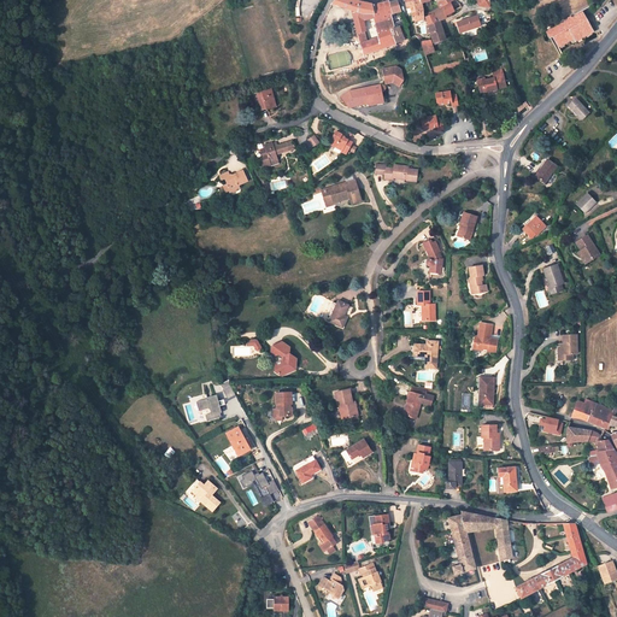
[(334,0),(333,4),(352,10),(351,15),(354,17),(357,17),(357,34),(364,59),(370,58),(369,53),(404,41),(398,25),(394,28),(393,24),(392,15),(400,11),(397,1),(389,3),(388,1),(371,5),(371,4),(362,3),(356,0),(334,0)]
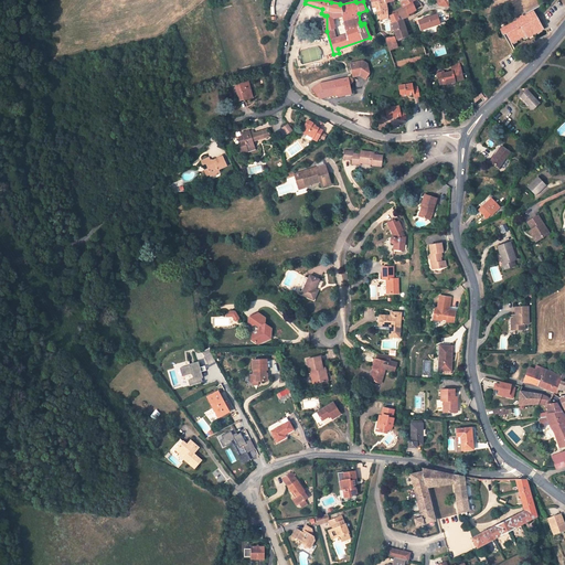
[(377,19),(387,19),(387,18),(387,12),(387,10),(385,2),(385,3),(384,0),(380,0),(371,1),(372,7),(375,7),(377,19)]
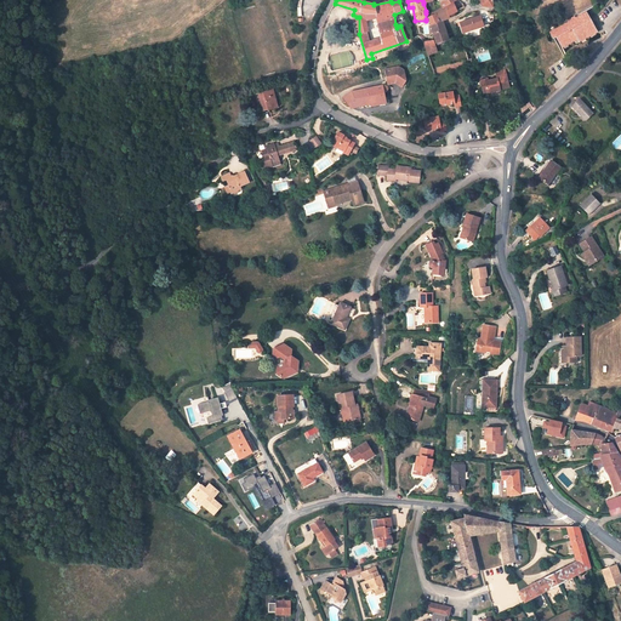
[(451,17),(454,16),(453,12),(456,11),(453,3),(443,7),(434,12),(434,13),(436,13),(439,22),(431,26),(436,41),(448,39),(444,29),(442,21),(449,18),(451,17)]
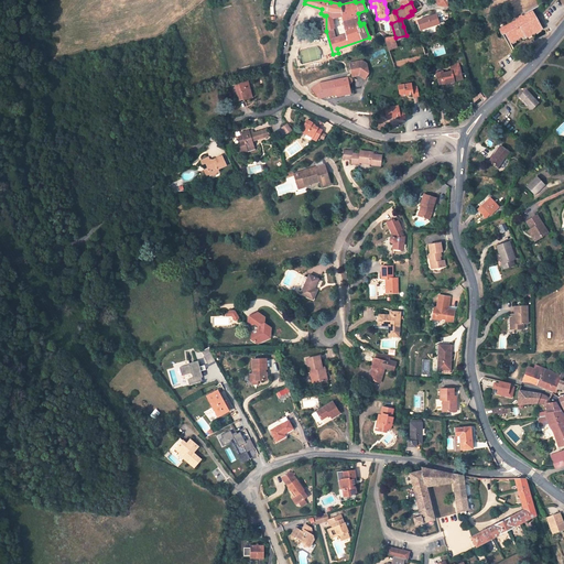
[(394,12),(389,15),(391,23),(399,20),(396,12),(394,12)]
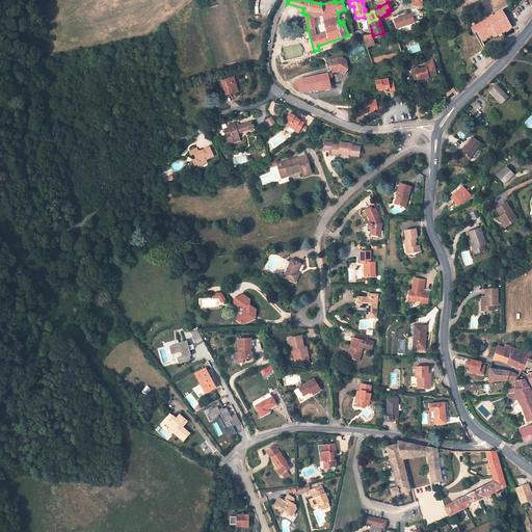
[(504,16),(502,11),(495,16),(489,18),(489,17),(486,18),(487,20),(472,28),(475,33),(476,31),(481,41),(495,33),(496,35),(510,27),(505,20),(507,20),(504,16)]
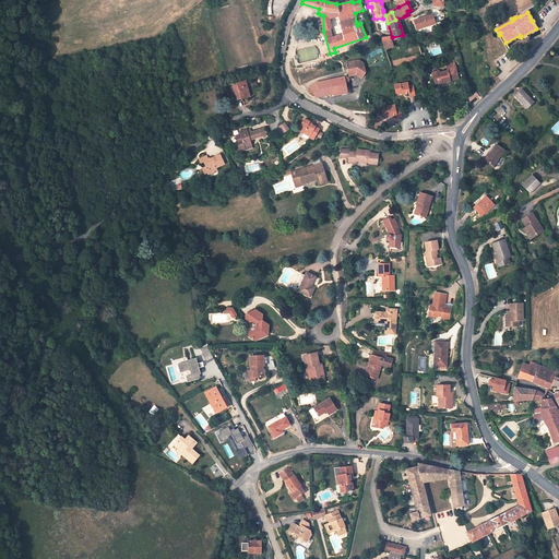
[(436,23),(432,14),(413,21),(416,30),(436,23)]
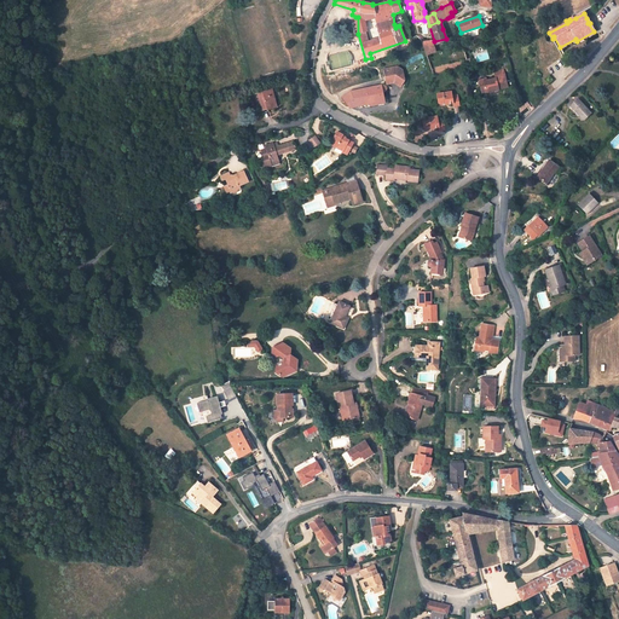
[(435,52),(432,40),(422,41),(421,41),(426,55),(435,52)]
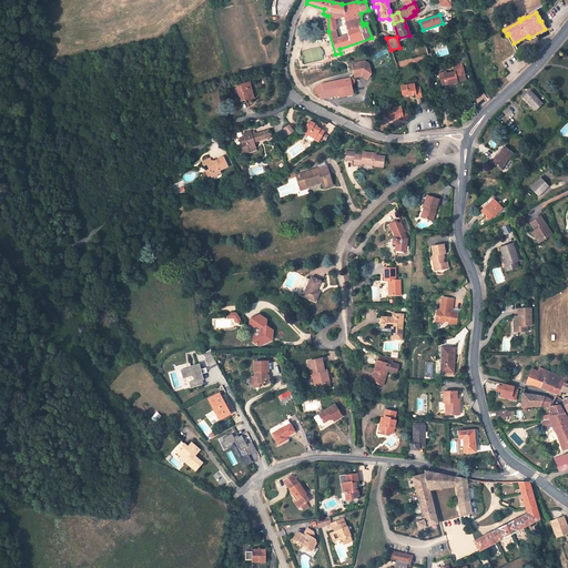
[(372,73),(369,68),(369,64),(364,61),(352,63),(353,71),(359,70),(362,75),(372,73)]
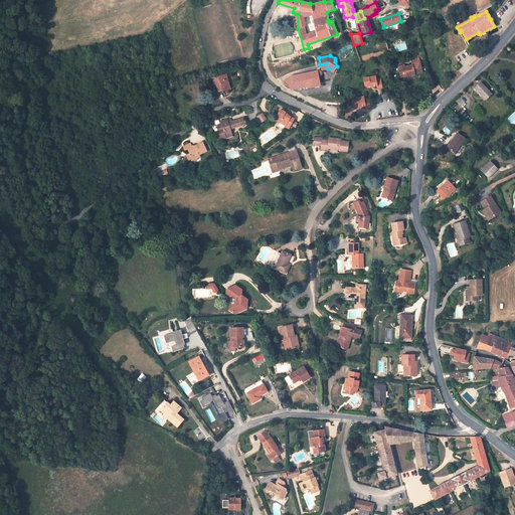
[(411,64),(403,66),(403,64),(397,65),(398,73),(402,72),(403,76),(413,74),(413,73),(420,71),(418,61),(410,63),(411,64)]
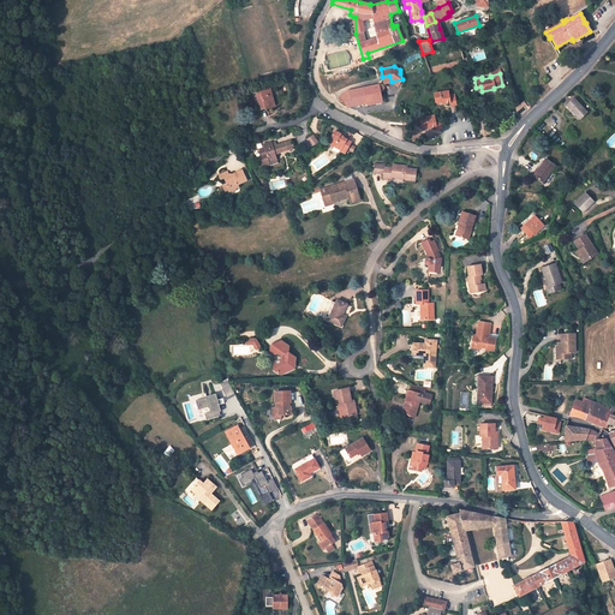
[(380,95),(377,84),(353,89),(356,105),(366,103),(365,97),(380,95)]
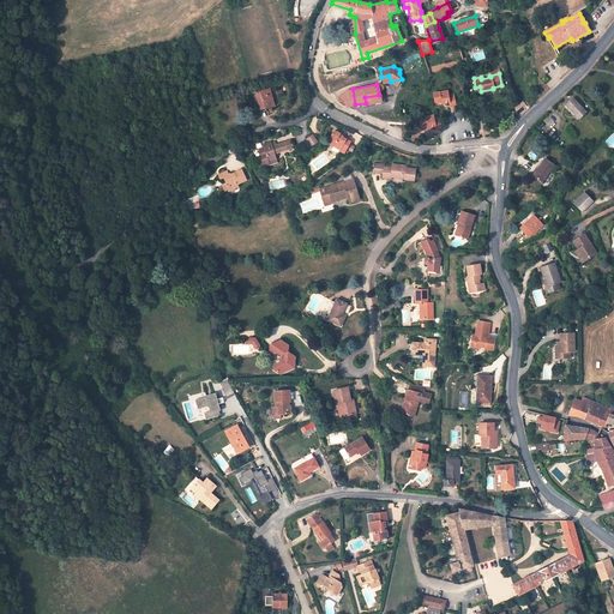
[(256,91),(259,110),(275,107),(271,88),(256,91)]
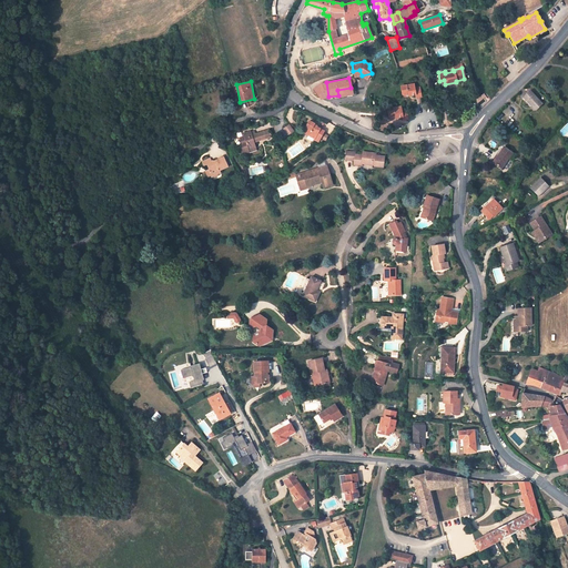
[(415,88),(414,83),(401,87),(403,94),(406,97),(416,94),(416,97),(422,95),(419,87),(415,88)]
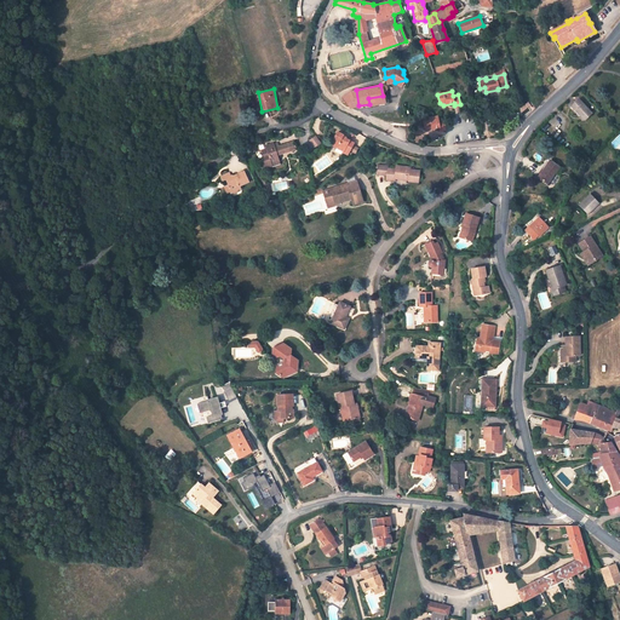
[(591,114),(579,99),(572,105),(579,114),(584,120),(591,114)]
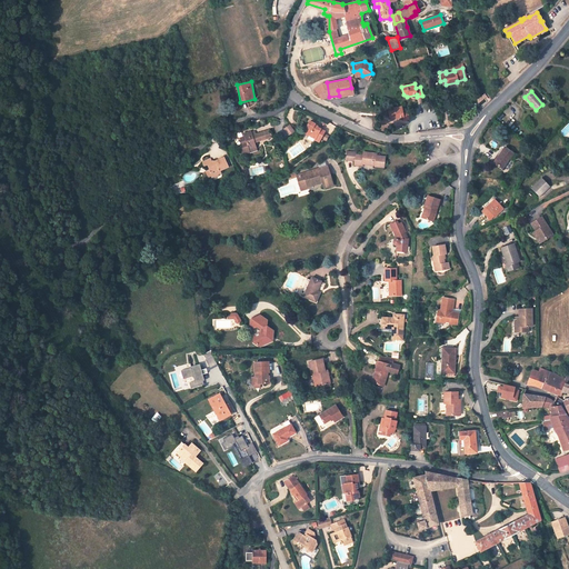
[(485,98),(487,96),(485,93),(477,100),(477,103),(485,98)]
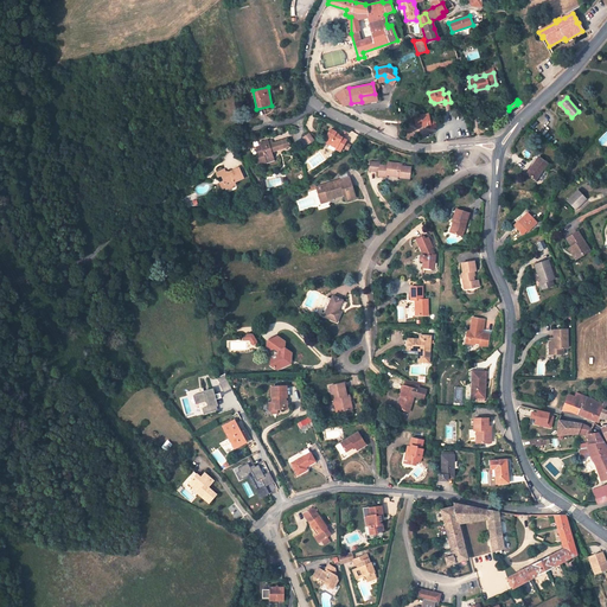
[(432,119),(430,115),(416,119),(419,126),(422,129),(434,127),(434,129),(440,128),(438,117),(432,119)]
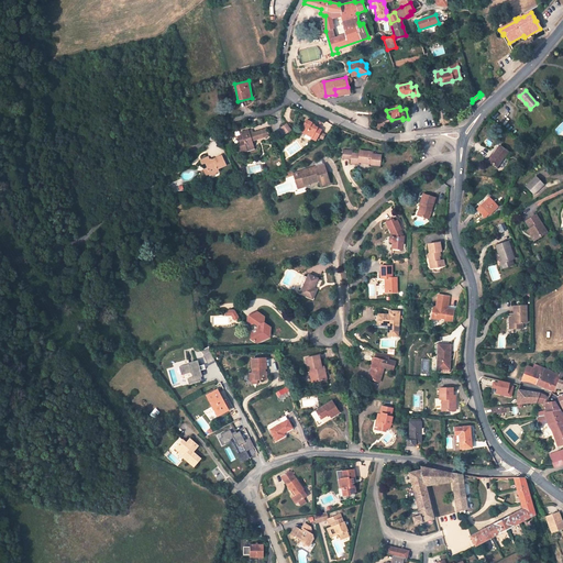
[(312,125),(309,123),(310,123),(305,120),(299,129),(305,132),(304,134),(310,138),(311,136),(315,139),(319,131),(311,127),(312,125)]
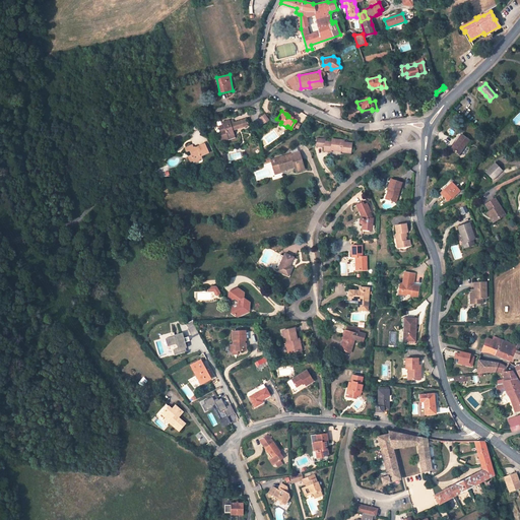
[(265,114),(259,119),(264,125),(270,121),(265,114)]
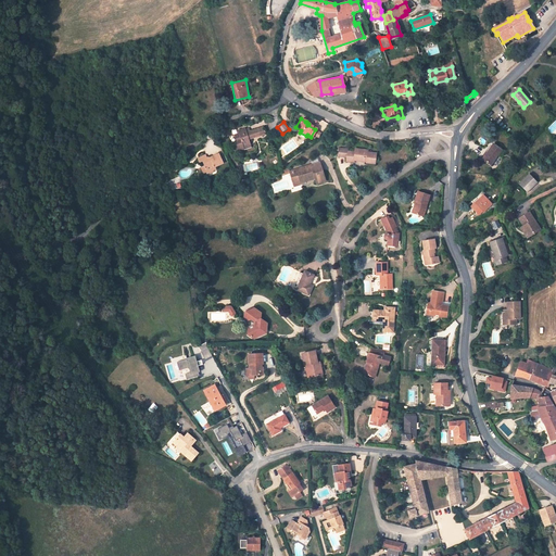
[(239,135),(235,137),(237,142),(235,143),(237,151),(243,150),(243,147),(251,144),(250,139),(266,135),(264,126),(250,130),(247,131),(247,128),(245,127),(238,130),(239,134),(239,135)]
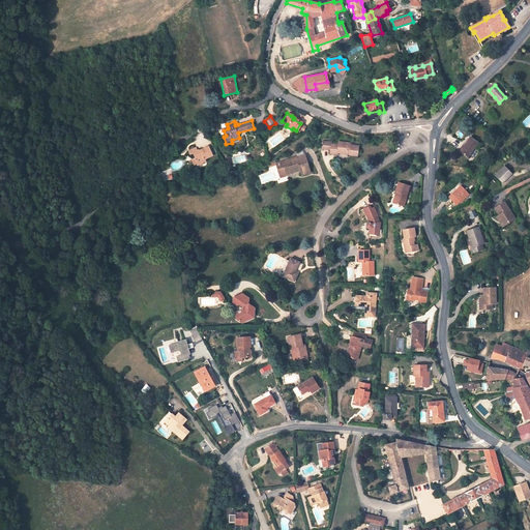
[(478,143),(470,137),(465,144),(466,145),(461,152),(468,157),(478,143)]
